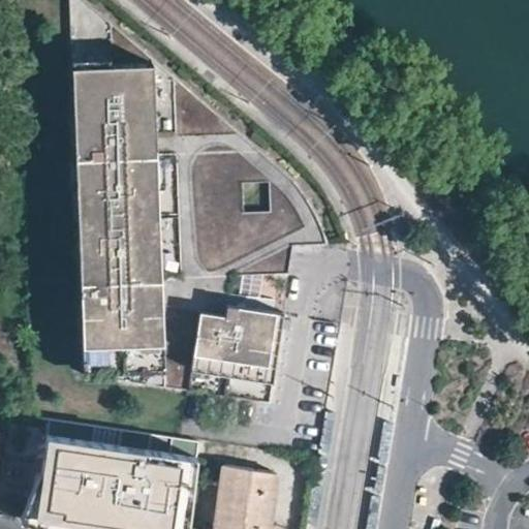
[(174,74),(89,0),(68,0),(85,374),(270,399),(281,313),(226,306),(231,278),(288,270),(291,243),(329,244),(318,207),(285,166),(174,74)]
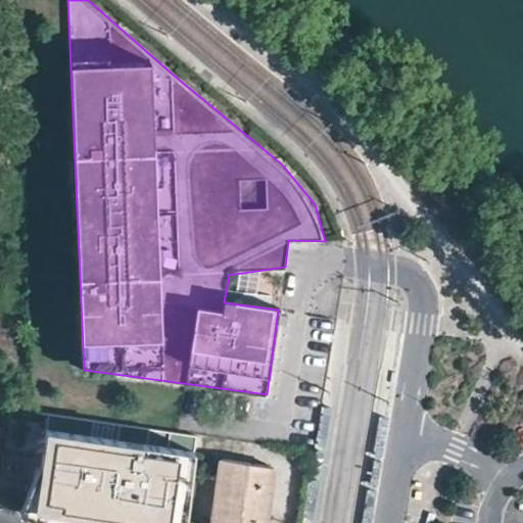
[(185,522),(196,448),(44,423),(28,516),(55,522),(185,522)]
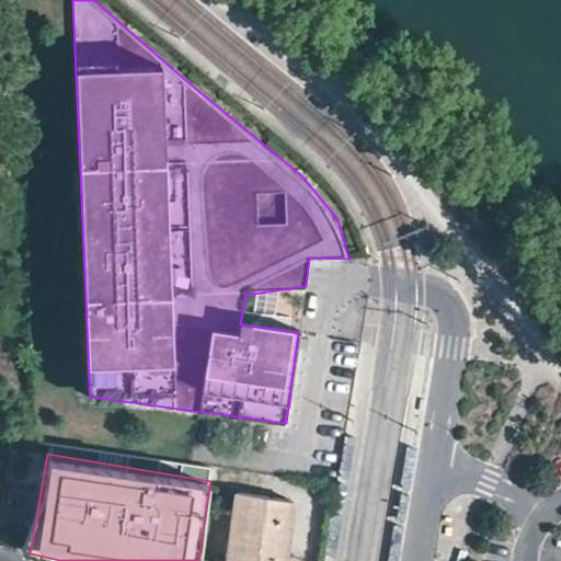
[(350,483),(341,483),(336,510),(344,513),(350,483)]
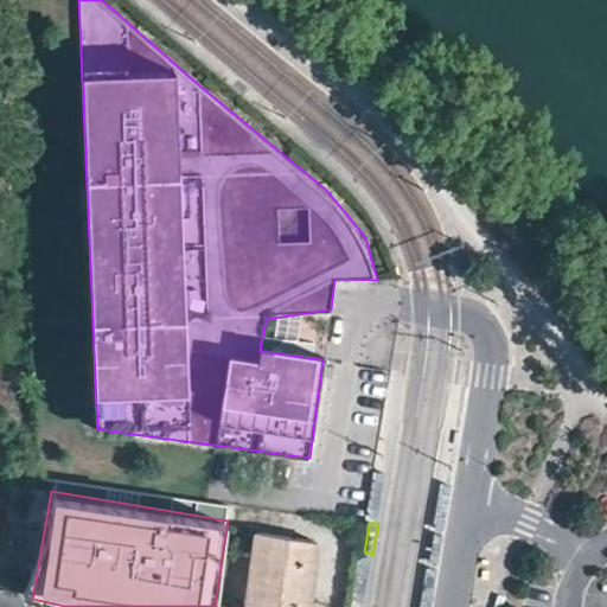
[(442,536),(433,532),(428,564),(438,564),(442,536)]
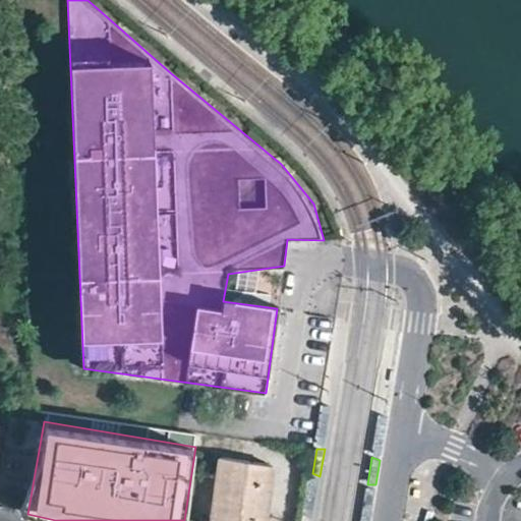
[(263,520),(271,466),(219,458),(211,520),(263,520)]
